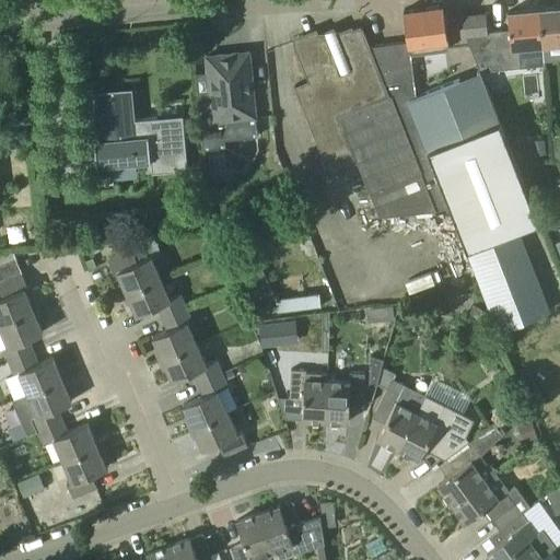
[(412,70),(410,56),(448,49),(443,6),(404,11),(408,42),(371,46),(383,77),(412,70)]
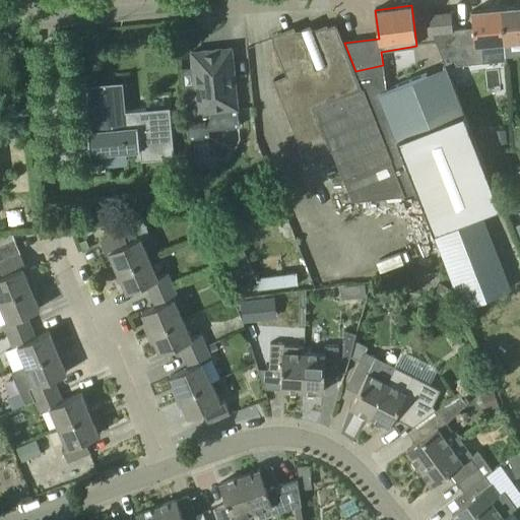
[(519,6),(501,9),(505,57),(519,55),(519,6)]
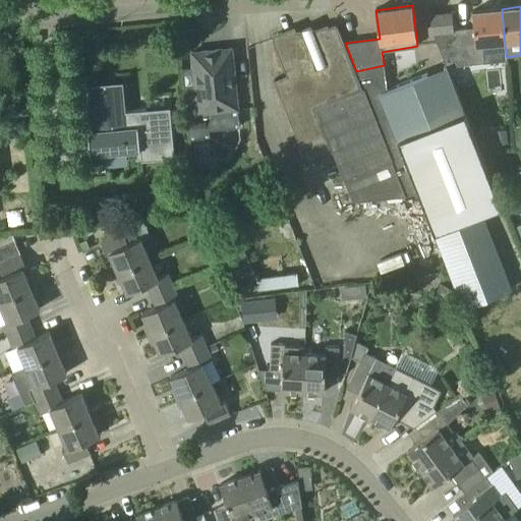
[(506,58),(506,57),(502,9),(472,11),(474,27),(453,30),(432,32),(447,65),(472,63),(484,62),(484,60),(506,58)]
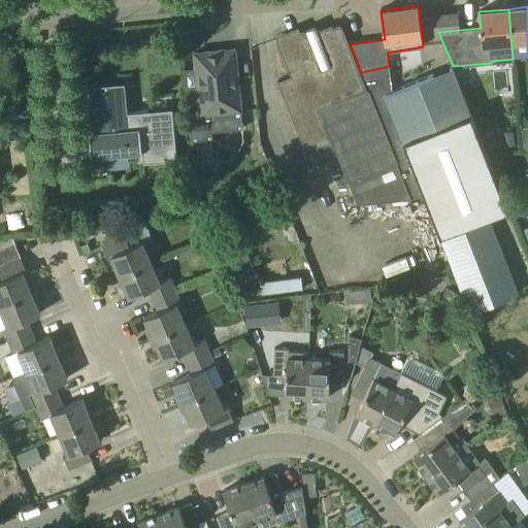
[(438,32),(459,30),(458,13),(437,15),(438,32)]
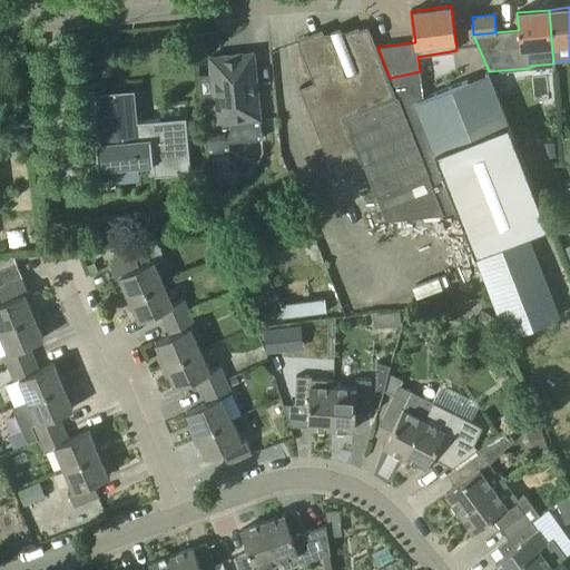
[(377,47),(376,47),(369,28),(361,31),(361,29),(350,33),(349,30),(345,31),(344,31),(343,31),(344,32),(331,38),(328,32),(325,33),(325,32),(311,38),(310,35),(305,36),(306,40),(298,43),(306,64),(314,81),(300,87),(336,176),(364,165),(385,219),(386,231),(414,227),(413,217),(444,214),(431,184),(397,98),(390,78),(377,47)]
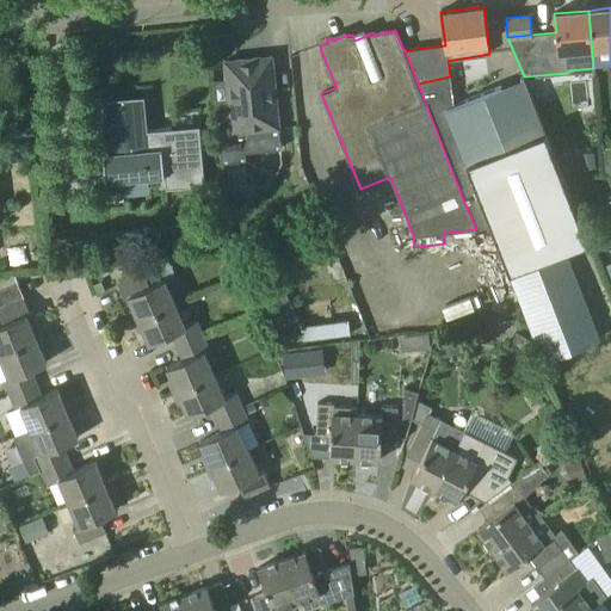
[(273,79),(272,59),(277,57),(277,56),(242,60),(242,59),(236,59),(236,60),(226,61),(227,78),(214,79),(215,99),(222,164),(246,160),(245,153),(281,149),(278,128),(273,79)]
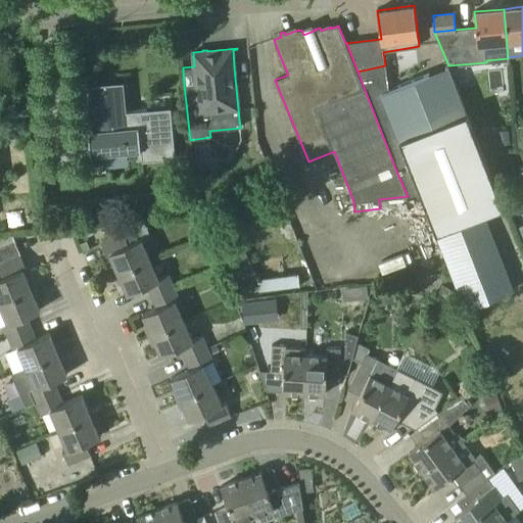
[(388,91),(388,88),(385,65),(358,72),(365,90),(395,169),(408,196),(409,195),(427,243),(437,239),(465,310),(514,290),(483,214),(503,206),(448,67),(426,76),(388,91)]
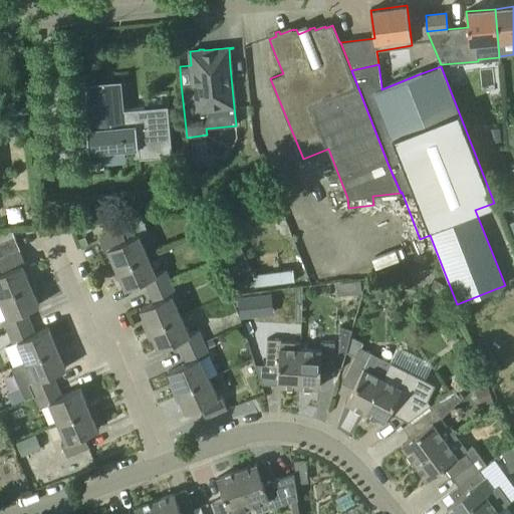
[(85,84),(86,84),(89,129),(86,129),(88,152),(138,147),(136,124),(123,125),(120,81),(121,81),(120,80),(85,83),(85,84)]
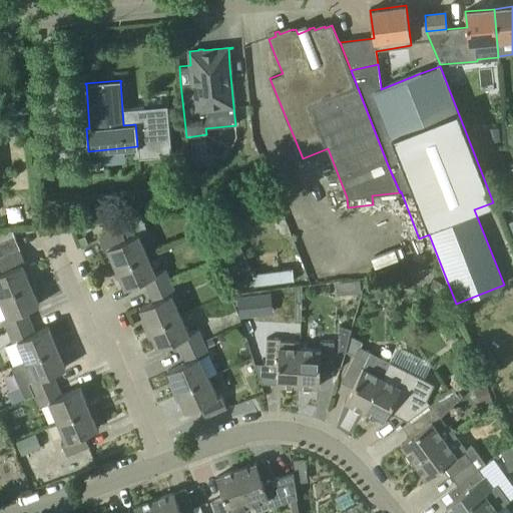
[(485,128),(486,131),(487,143),(499,141),(498,127),(485,128)]
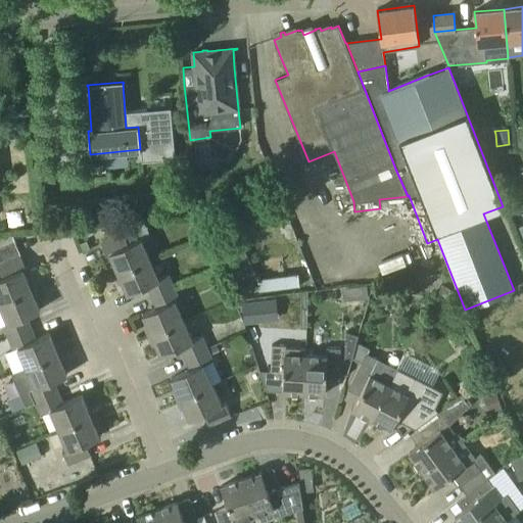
[(115,276),(150,259),(141,239),(128,244),(123,233),(100,242),(106,255),(109,253),(116,269),(113,270),(115,276)]
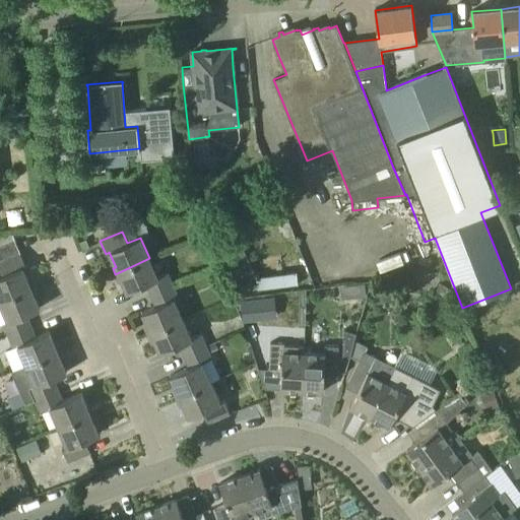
[(26,266),(20,254),(14,239),(0,244),(0,301),(35,287),(33,281),(29,283),(22,268),(26,266)]
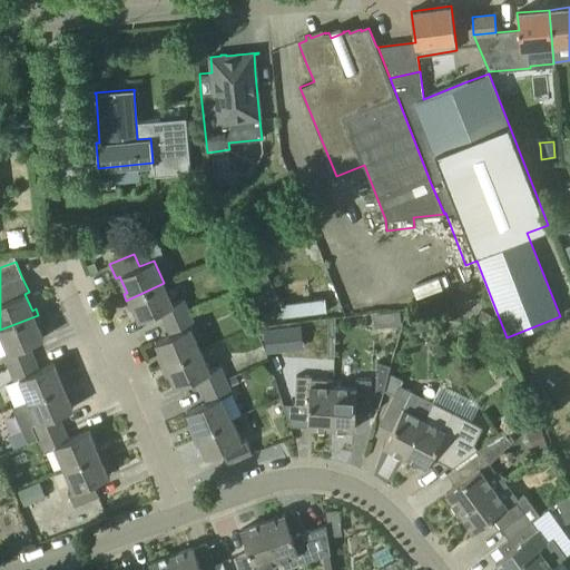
[(251,269),(253,276),(264,301),(267,308),(281,303),(263,264),(251,269)]
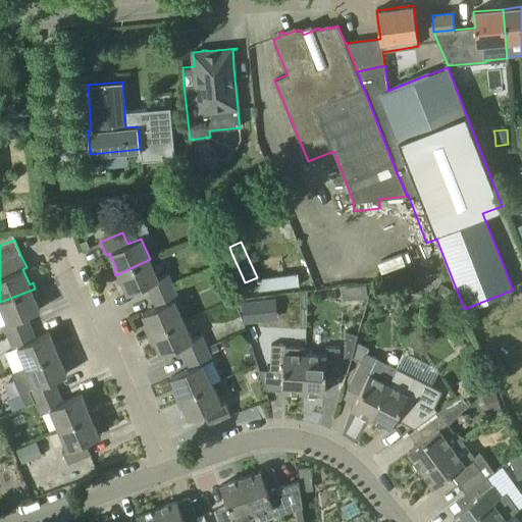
[(151,296),(173,285),(168,274),(159,278),(150,259),(115,275),(117,279),(120,277),(127,294),(146,285),(151,296)]
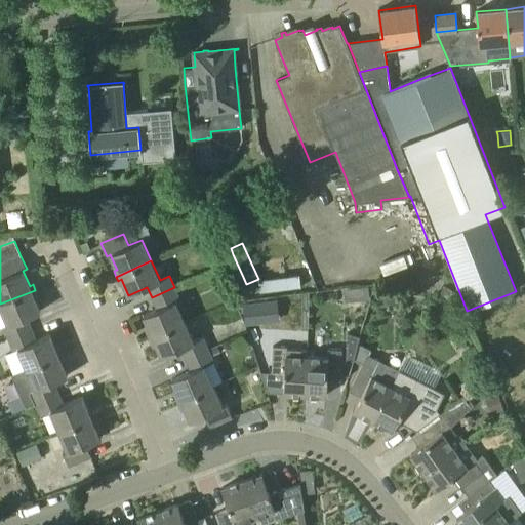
[(258,280),(259,292),(301,287),(299,275),(258,280)]
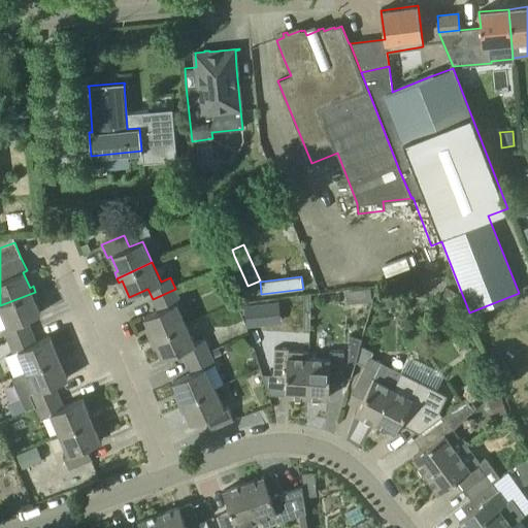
[(377,292),(381,304),(397,300),(394,288),(377,292)]
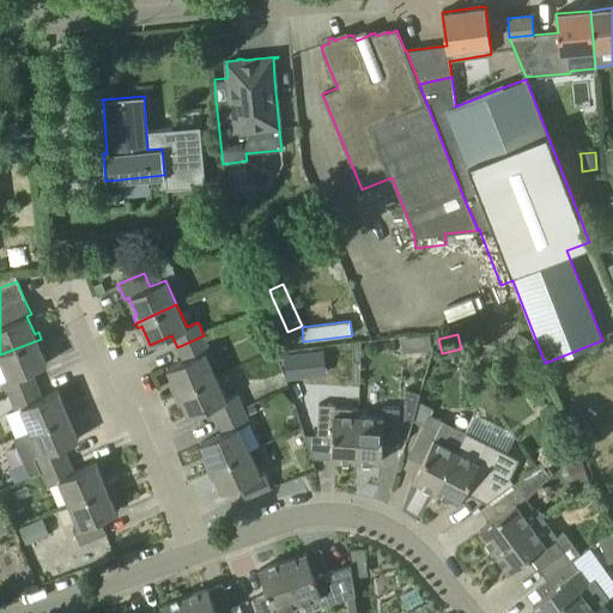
[(511,349),(528,357),(535,343),(519,334),(511,349)]
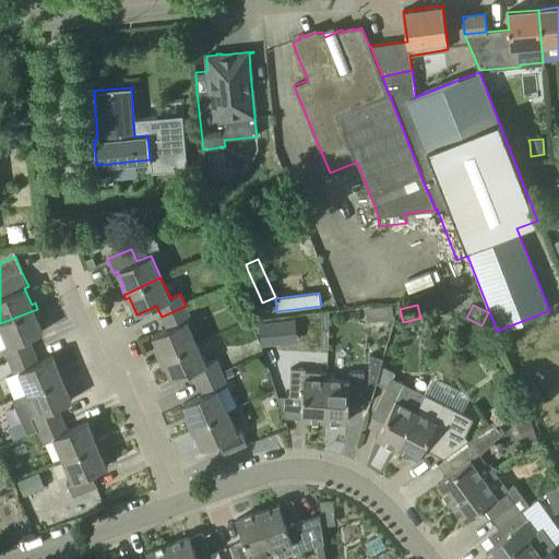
[(158,359),(197,343),(188,322),(192,320),(186,306),(162,317),(167,329),(153,335),(161,353),(156,355),(158,359)]
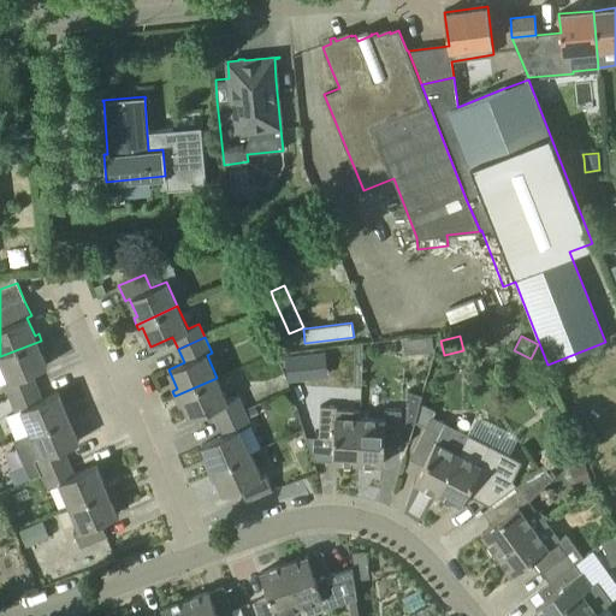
[(10,397),(36,386),(31,372),(47,366),(39,347),(43,345),(41,341),(0,356),(0,357),(10,381),(4,384),(10,397)]
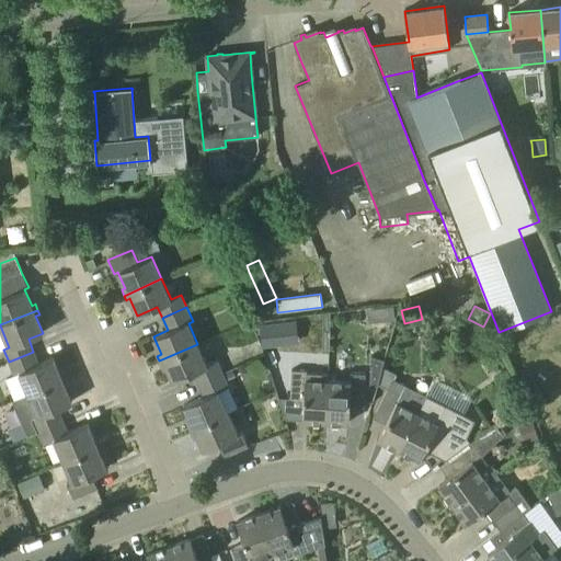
[(278,346),(275,324),(265,325),(260,325),(263,347),(267,347),(270,347),(278,346)]
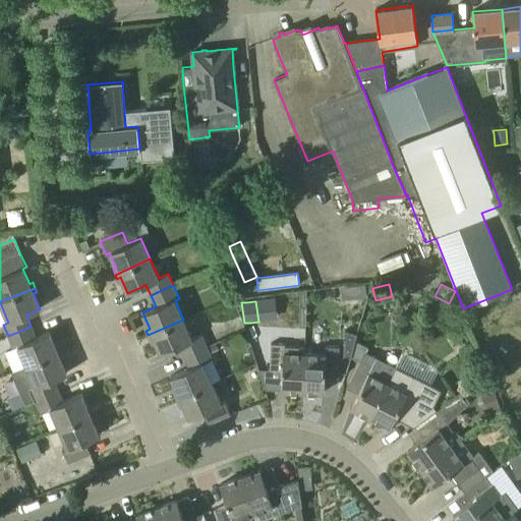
[(184,357),(207,347),(201,336),(192,340),(183,320),(148,335),(151,340),(154,338),(161,354),(179,346),(184,357)]
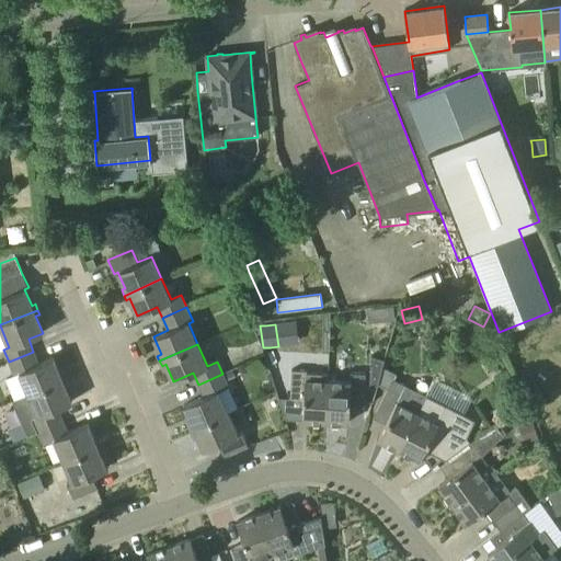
[(29,393),(66,378),(64,373),(60,375),(53,357),(38,364),(33,352),(9,362),(14,376),(20,373),(29,393)]
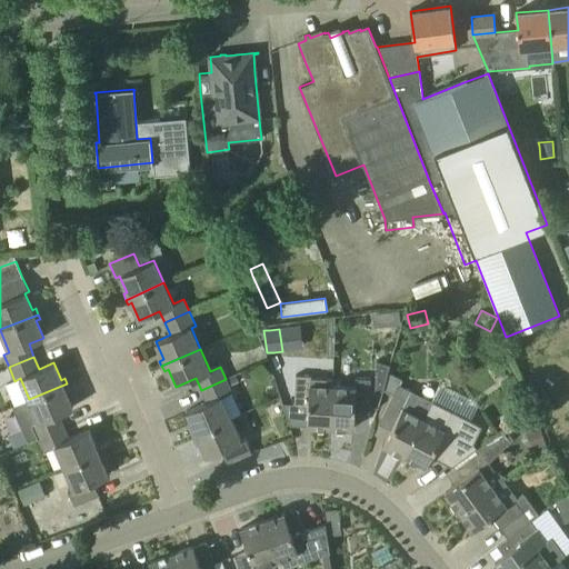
[(376,388),(382,390),(388,372),(390,366),(380,363),(377,362),(376,388)]
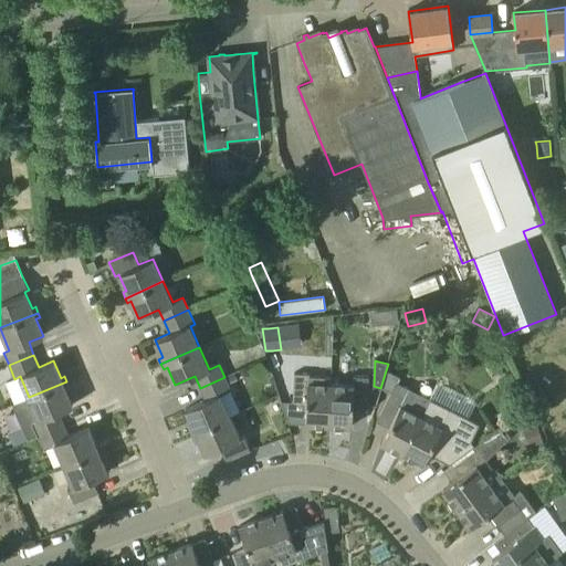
[(399,377),(386,370),(380,388),(390,394),(378,418),(391,425),(381,443),(402,453),(420,417),(430,399),(397,383),(399,377)]
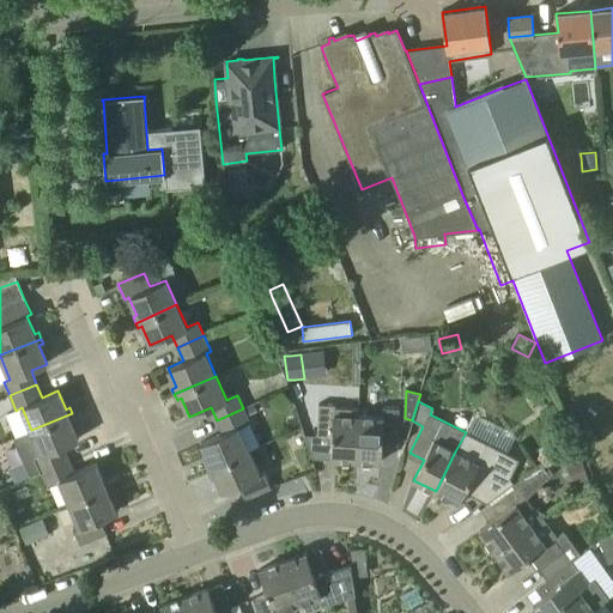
[(243,408),(247,416),(258,411),(254,404),(243,408)]
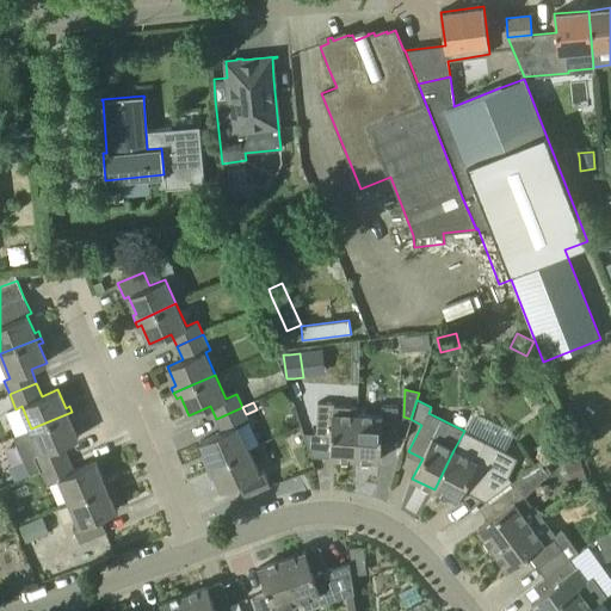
[(355,460),(357,414),(332,413),(332,405),(316,403),(316,434),(331,434),(329,458),(355,460)]
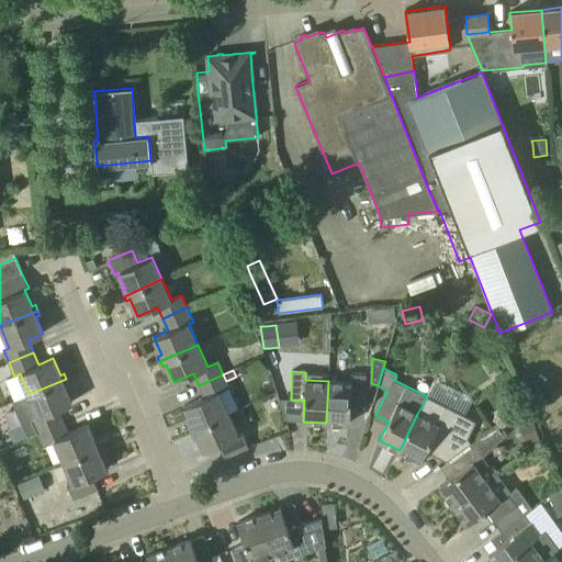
[(192,423),(188,425),(190,430),(227,414),(218,393),(229,389),(226,381),(223,374),(199,385),(204,397),(184,406),(192,423)]
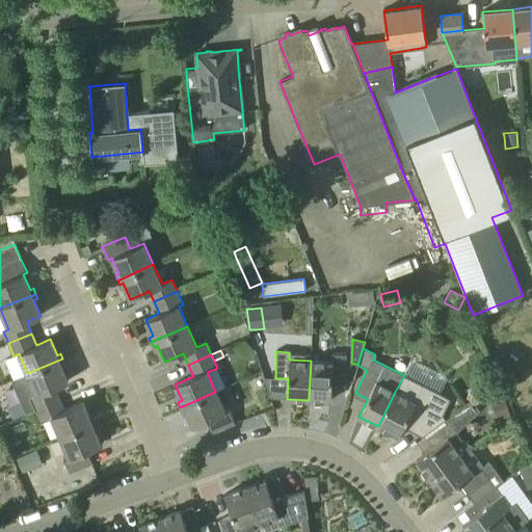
[(331,381),(345,381),(346,354),(331,354),(331,362),(311,361),(309,400),(330,401),(331,381)]
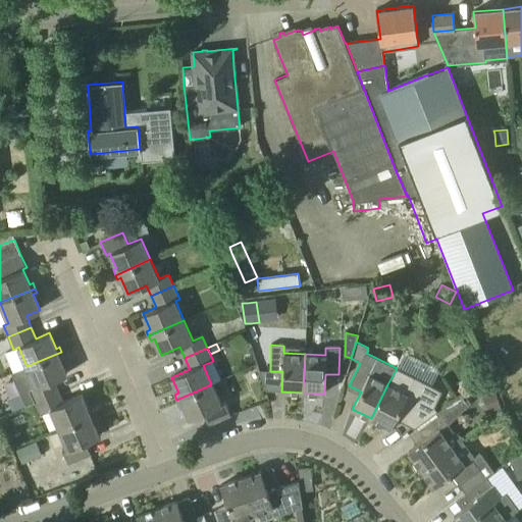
[(28,404),(58,392),(53,380),(67,374),(60,358),(63,357),(61,352),(27,366),(11,373),(20,395),(0,403),(0,416),(29,405),(28,404)]
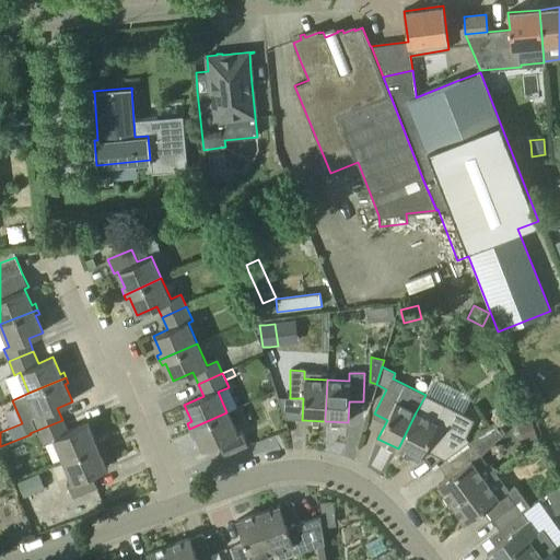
[(226,412),(189,429),(193,433),(196,432),(203,448),(218,443),(223,455),(247,444),(242,431),(236,433),(226,412)]
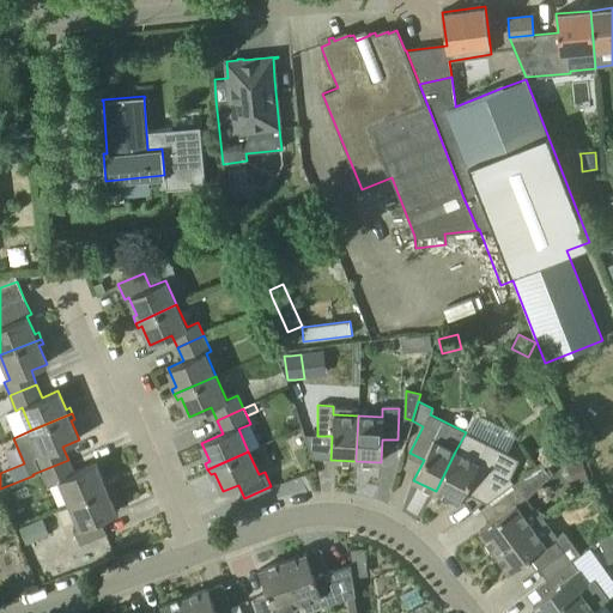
[(455,451),(436,491),(459,503),(469,483),(483,489),(496,461),(483,454),(478,463),(455,451)]
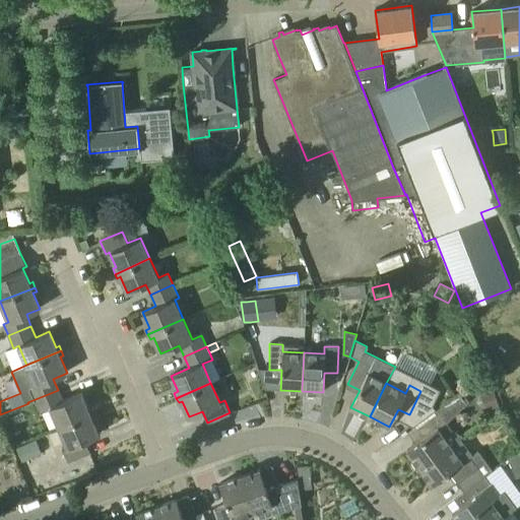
[(486,411),(500,406),(494,388),(480,393),(486,411)]
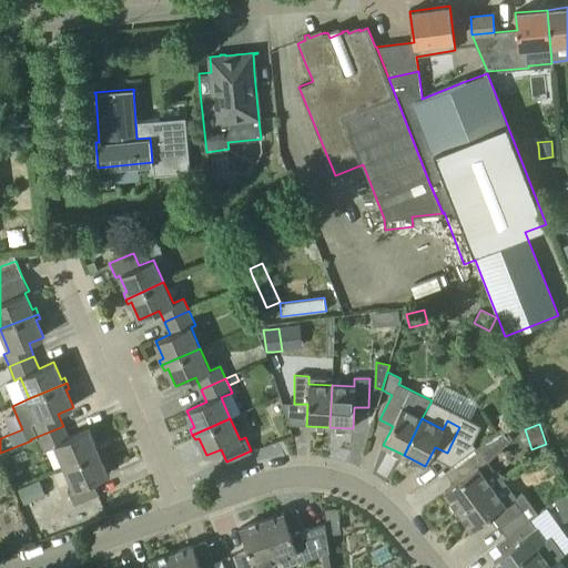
[(64,466),(102,450),(100,445),(97,447),(89,429),(69,438),(63,426),(30,439),(31,440),(36,453),(46,448),(46,449),(56,445),(64,466)]
